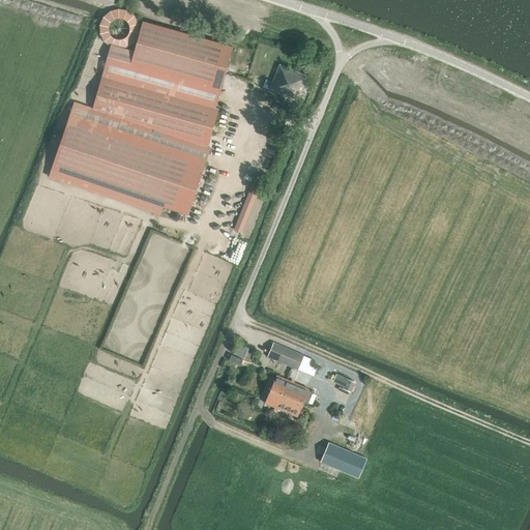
[(139,26),(138,23),(137,19),(135,15),(133,11),(130,10),(126,7),(123,6),(118,6),(114,6),(110,7),(106,10),(104,11),(101,15),(99,19),(98,23),(98,26),(98,31),(100,34),(102,38),(105,41),(108,43),(112,45),(115,46),(119,47),(122,46),(126,45),(130,41),(133,39),(136,36),(137,33),(138,30),(139,26)]
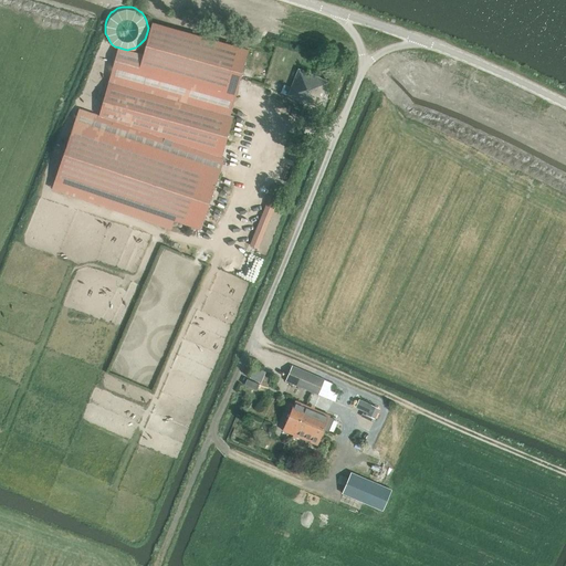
[(143,56),(117,50),(100,116),(187,145),(222,157),(249,50),(153,23),(143,56)]
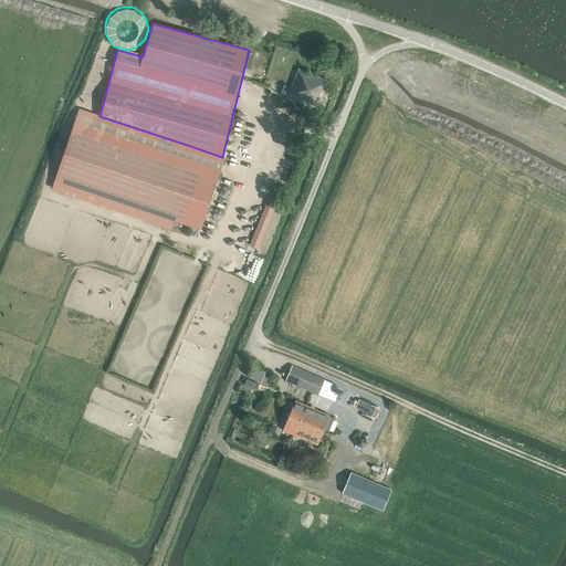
[(284,84),(281,93),(318,108),(329,82),(299,70),(291,87),(284,84)]
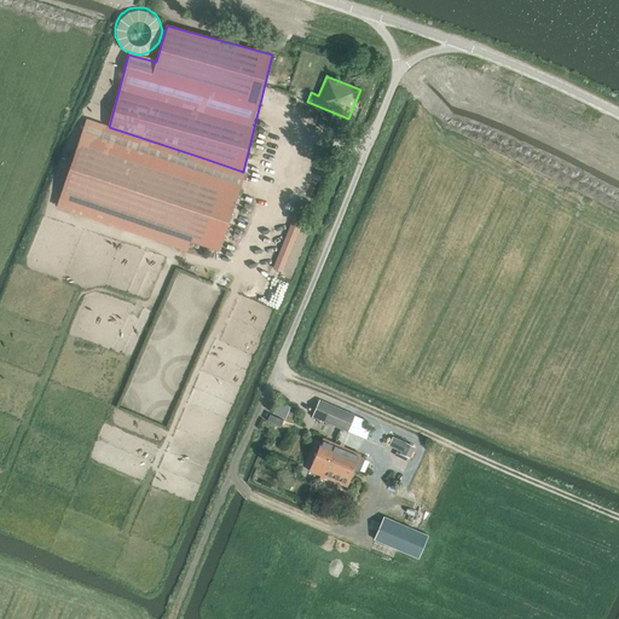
[(243,172),(204,158),(109,127),(87,119),(59,197),(220,252),(247,173),(243,172)]
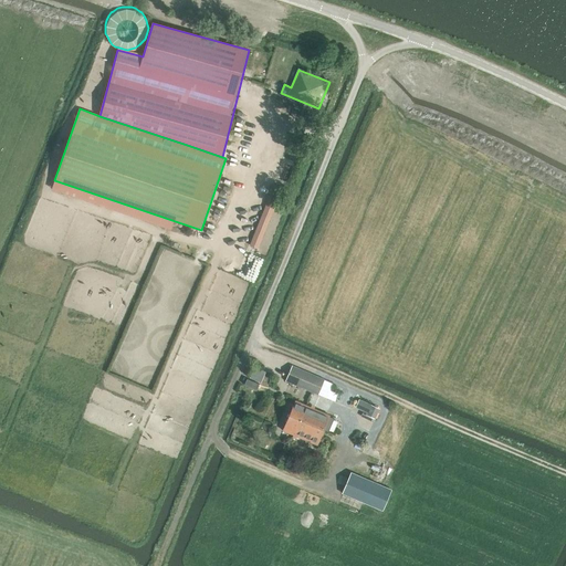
[(272,197),(252,247),(258,249),(278,200),(272,197)]
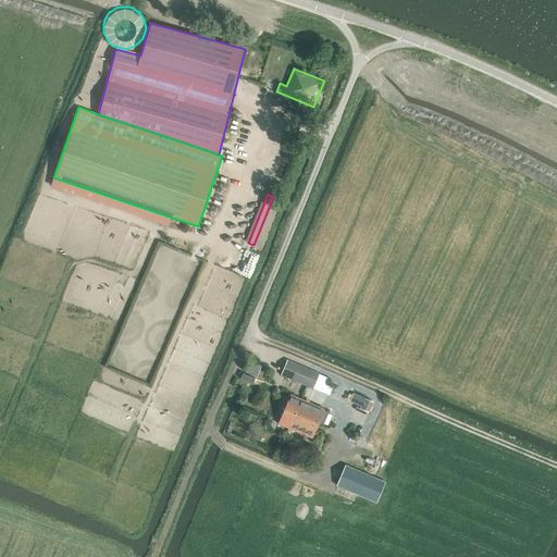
[(281,374),(312,388),(316,380),(319,382),(322,382),(323,380),(324,378),(322,375),(318,374),(319,373),(287,360),(281,374)]
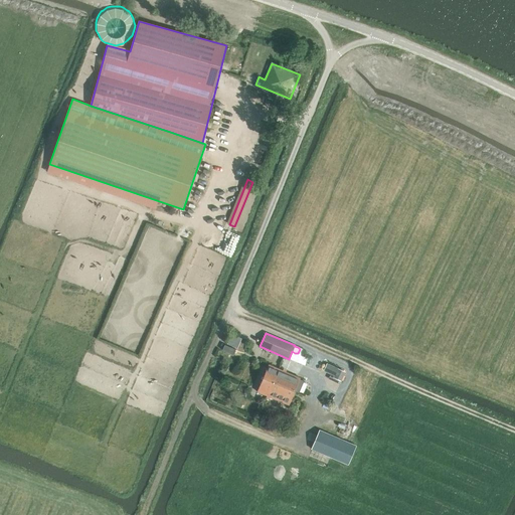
[(229,344),(239,347),(242,337),(232,335),(229,344)]
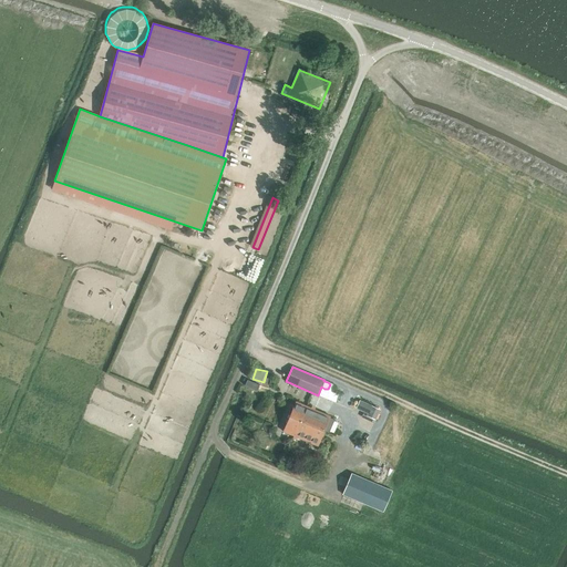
[(296,401),(284,431),(294,435),(292,437),(296,439),(297,437),(317,445),(330,416),(296,401)]
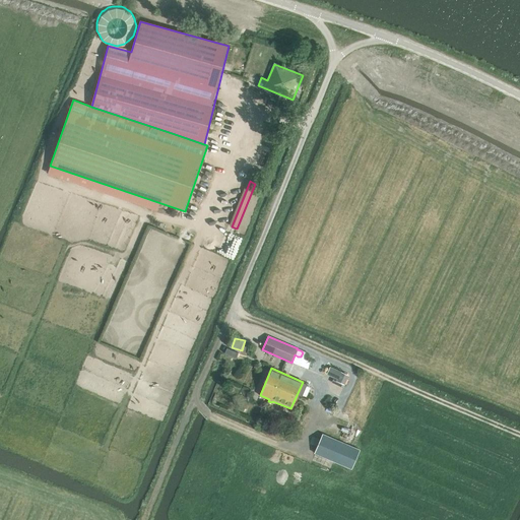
[(341,372),(330,368),(327,375),(333,378),(337,379),(341,372)]
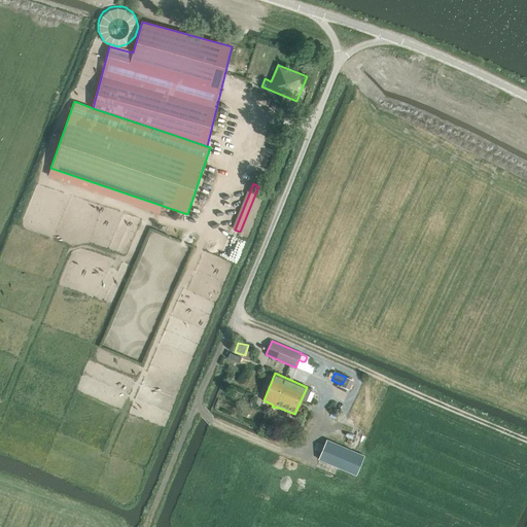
[(326,441),(318,459),(331,464),(340,468),(356,476),(364,456),(359,454),(357,454),(326,441)]
